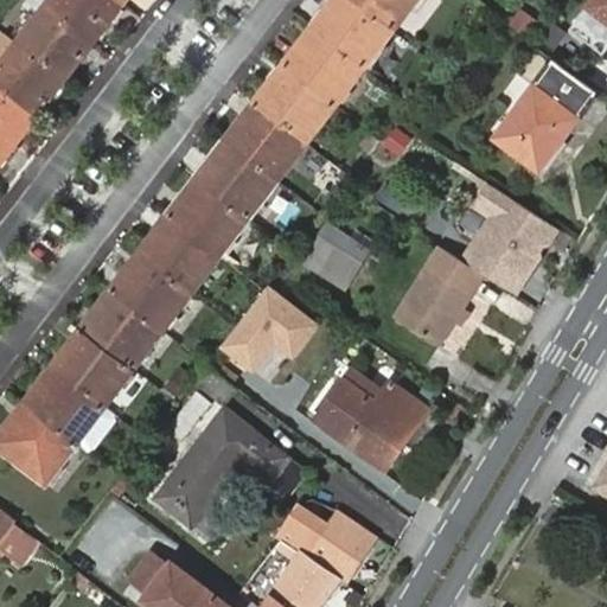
[(121,2),(117,0),(49,0),(46,5),(93,40),(121,2)]
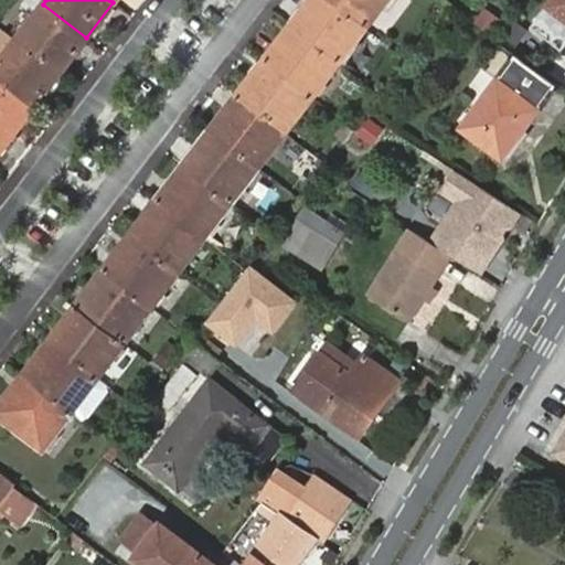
[(365,27),(330,0),(311,0),(291,28),(339,63),(365,27)]
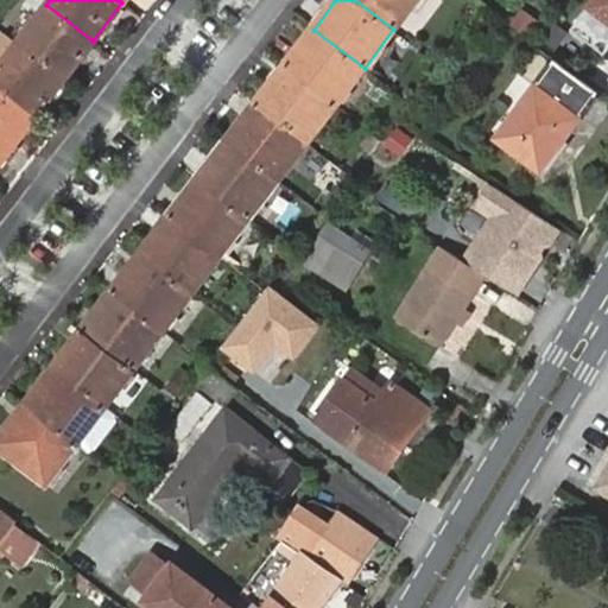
[(355,0),(393,29),(415,0),(355,0)]
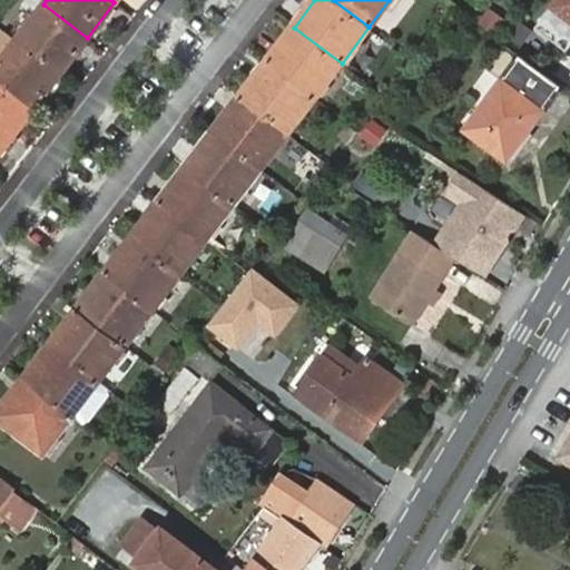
[(569,0),(558,0),(539,27),(567,49),(569,45),(569,0)]
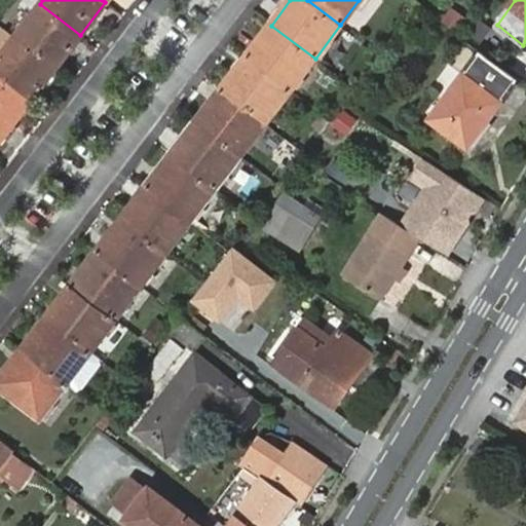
[(80,35),(40,4),(14,36),(54,68),(80,35)]
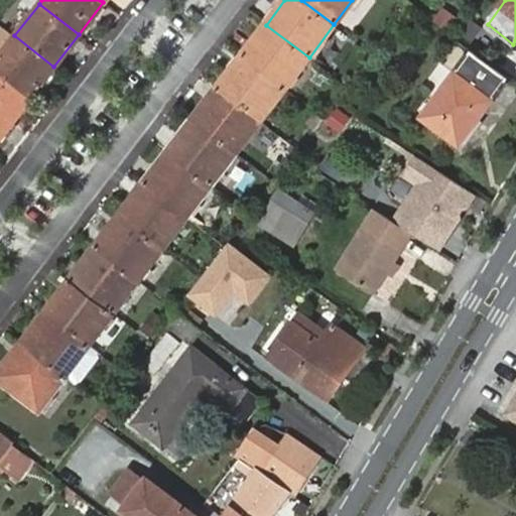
[(309,57),(266,25),(242,56),(285,89),(309,57)]
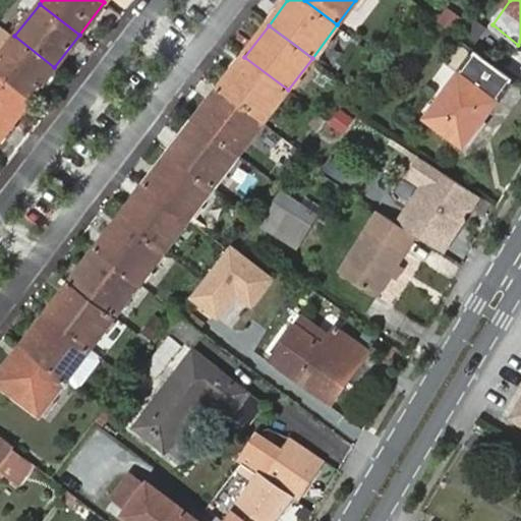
[(0,55),(14,36),(4,27),(0,33),(0,55)]
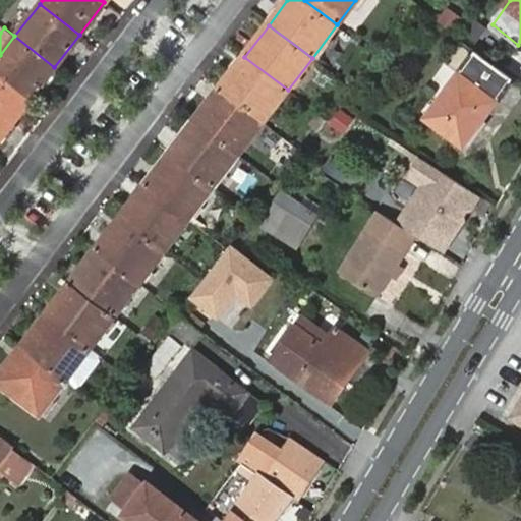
[(0,55),(0,75),(30,100),(54,67),(14,36),(0,55)]
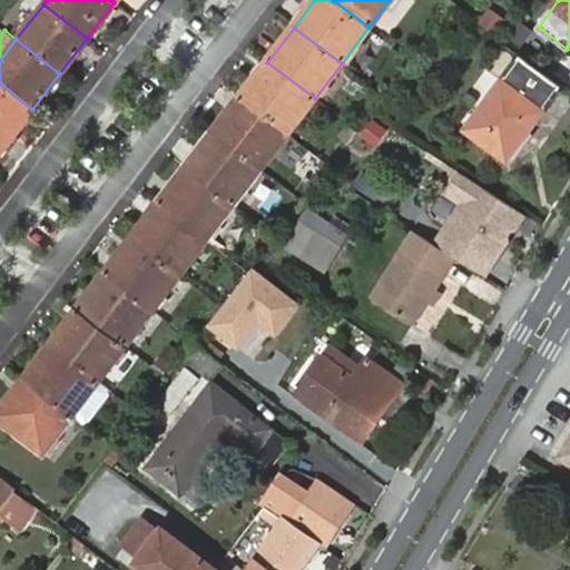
[(561,88),(522,58),(469,128),(509,157),(561,88)]
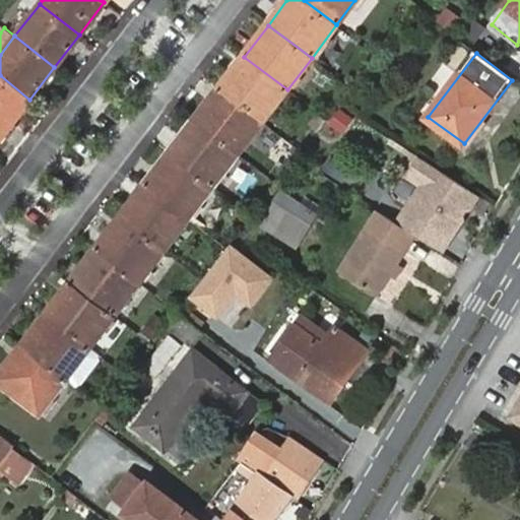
[(287,89),(244,57),(218,90),(261,124),(287,89)]
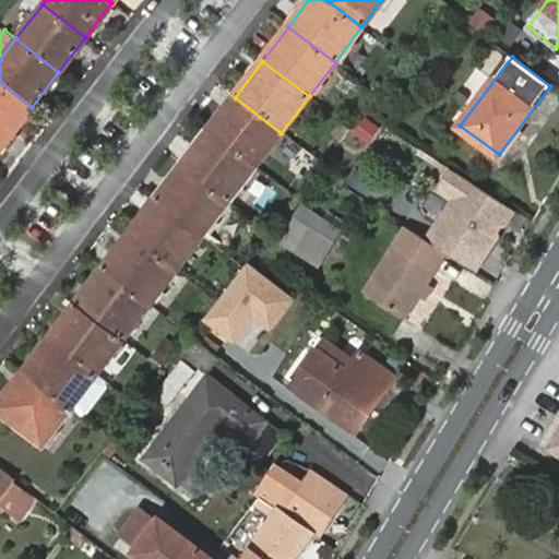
[(0,147),(32,107),(0,81),(0,147)]
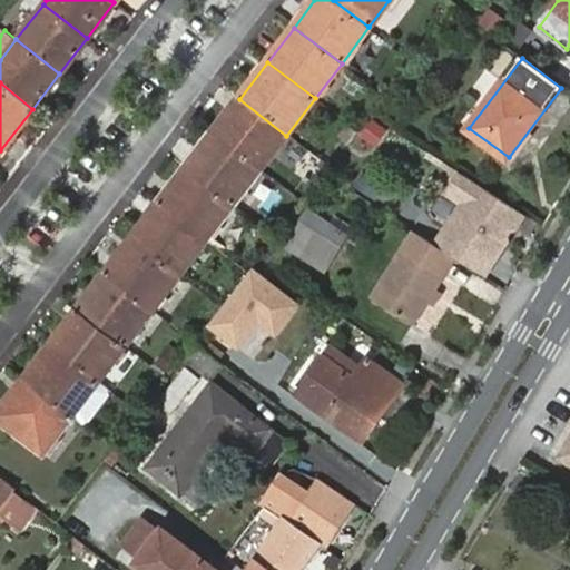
[(286,136),(239,99),(213,133),(261,169),(286,136)]
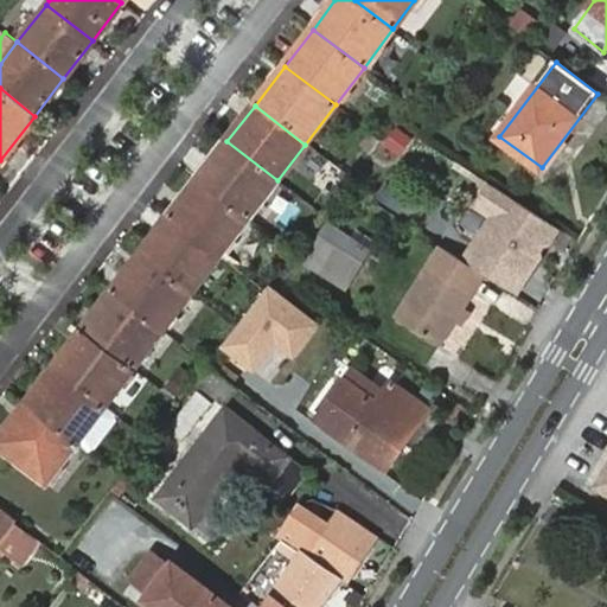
[(278,180),(227,141),(199,178),(249,217),(278,180)]
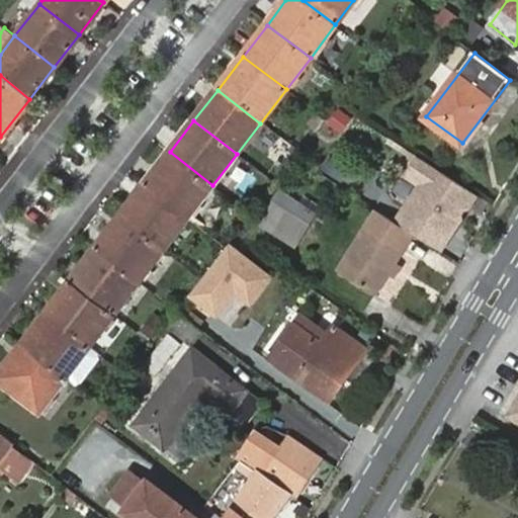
[(212,185),(170,152),(145,185),(188,218),(212,185)]
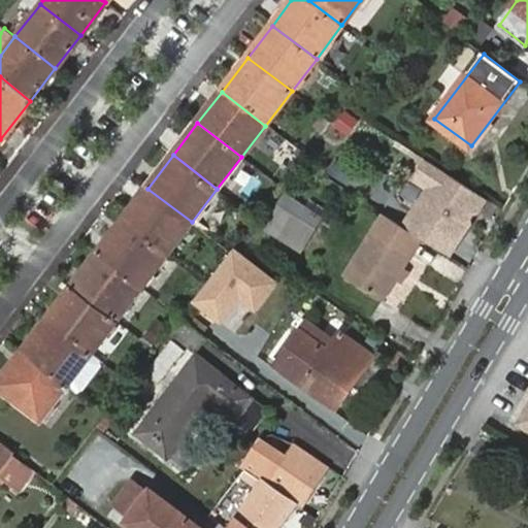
[(485,196),(429,161),(418,178),(433,187),(406,229),(421,238),(448,255),(485,196)]
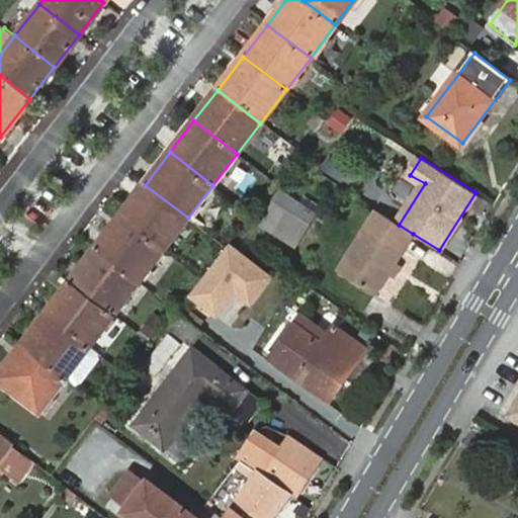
[(188,218),(145,185),(119,217),(164,249),(188,218)]
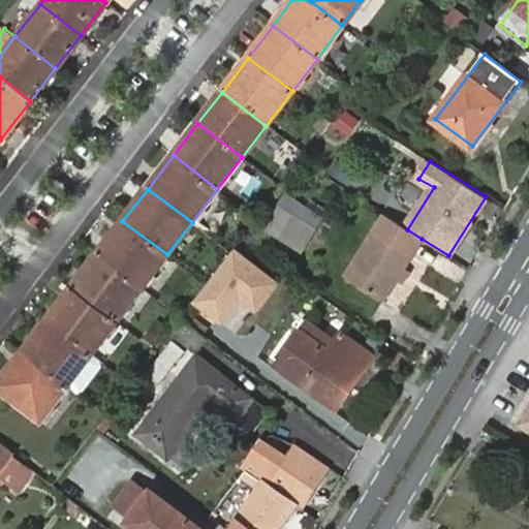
[(284,193),(263,228),(302,252),(323,217),(284,193)]
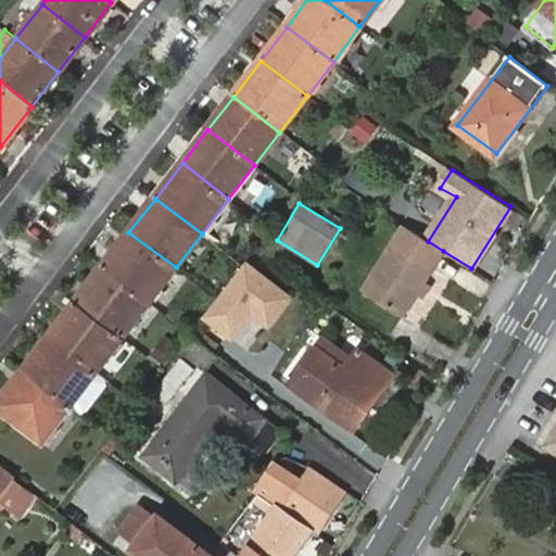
[(428,241),(404,227),(363,292),(401,316),(414,297),(422,282),(443,251),(428,241)]
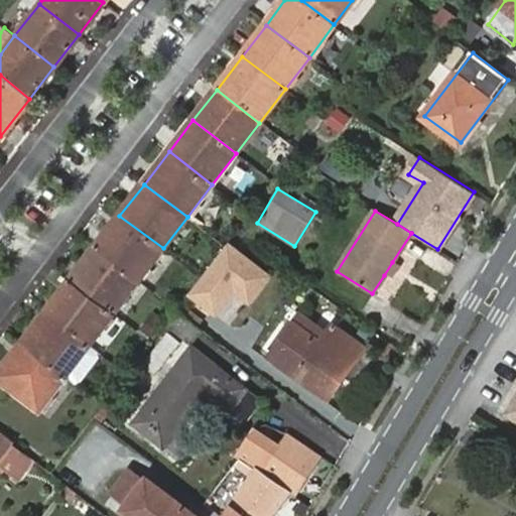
[(163,248),(119,216),(94,249),(138,281),(163,248)]
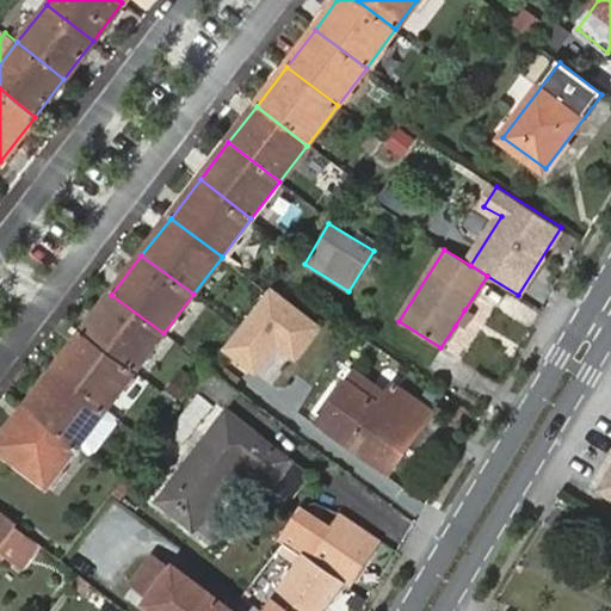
[(271,288),(221,350),(254,376),(278,347),(296,362),(322,328),(271,288)]
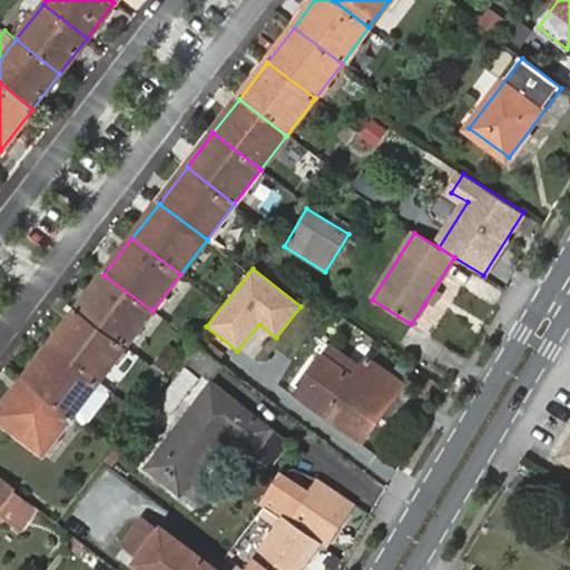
[(153,311),(104,275),(79,307),(127,344),(153,311)]
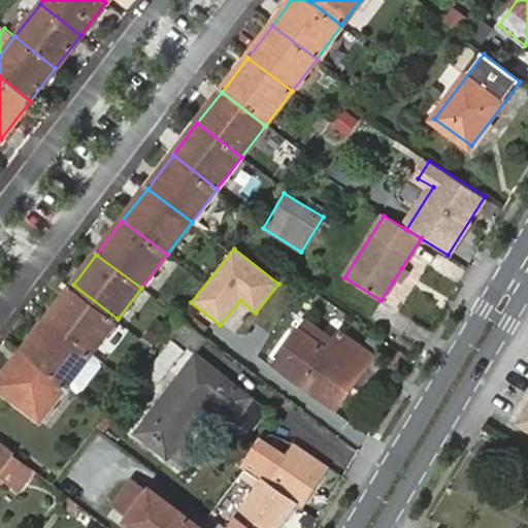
[(409,274),(401,268),(393,282),(401,287),(409,274)]
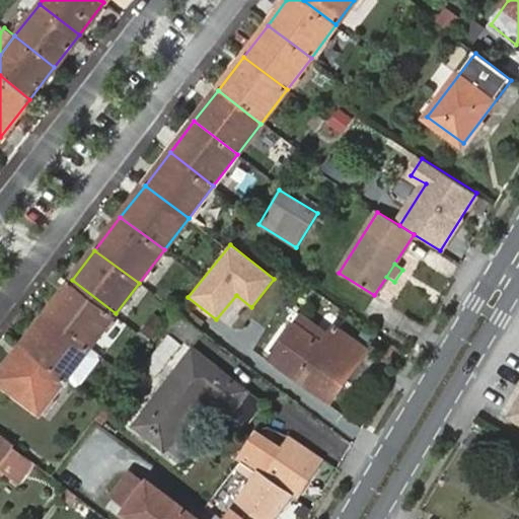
[(116,313),(72,280),(47,314),(90,347),(116,313)]
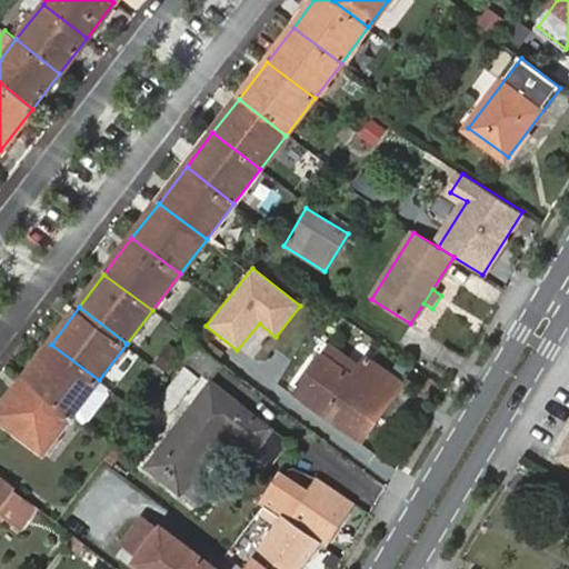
[(195,341),(182,357),(211,379),(225,363),(195,341)]
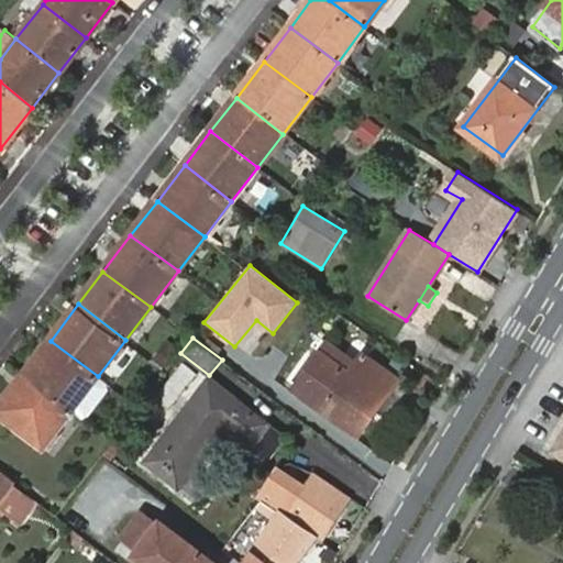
[(98,376),(51,341),(24,375),(72,410),(98,376)]
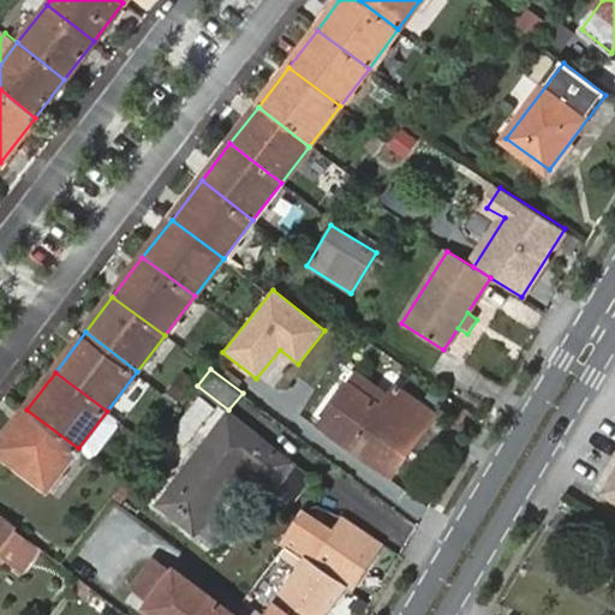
[(350,384),(321,425),(392,472),(431,413),(396,388),(382,406),(350,384)]
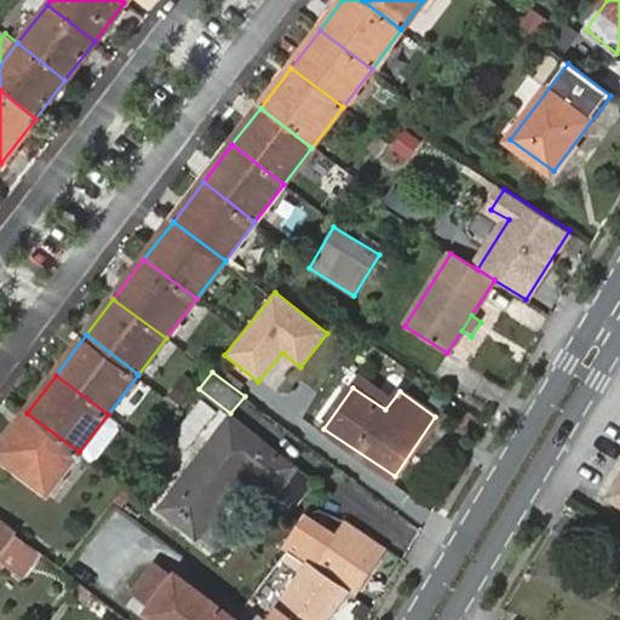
[(201,400),(172,436),(188,447),(217,411),(201,400)]
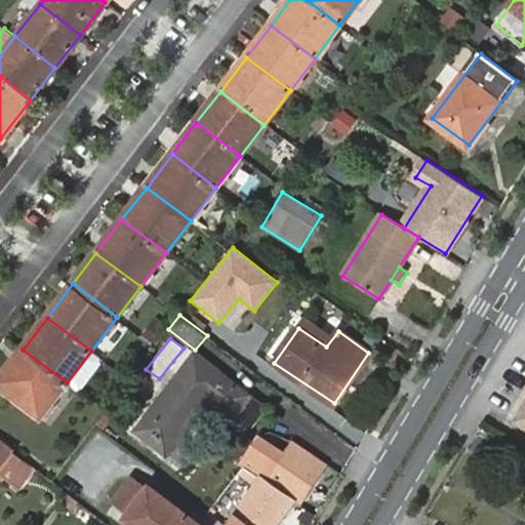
[(67,382),(23,350),(0,377),(0,386),(41,416),(67,382)]
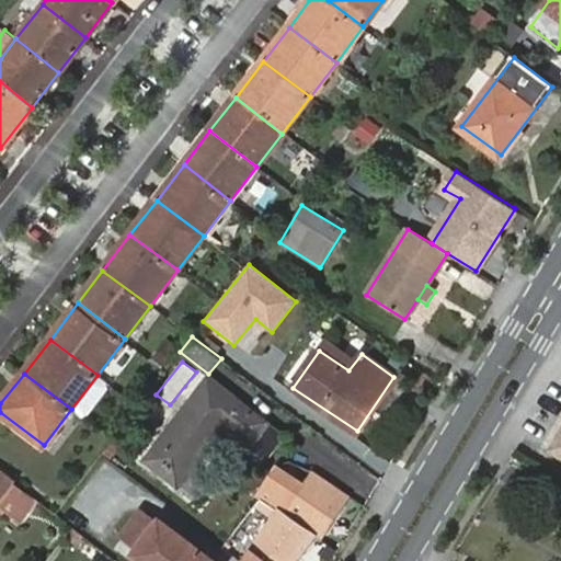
[(208,378),(146,459),(178,485),(225,426),(249,444),(266,421),(208,378)]
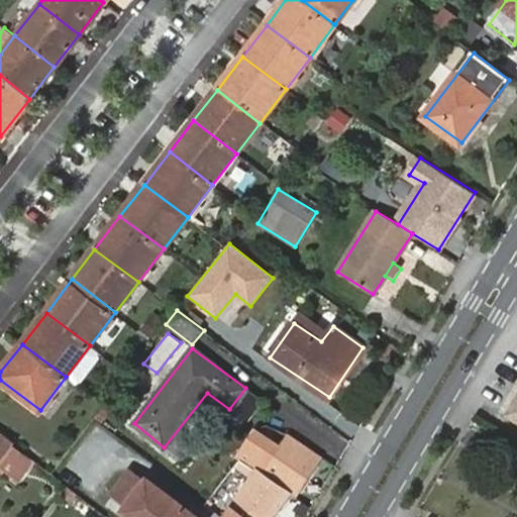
[(516,383),(501,411),(510,416),(516,402),(516,383)]
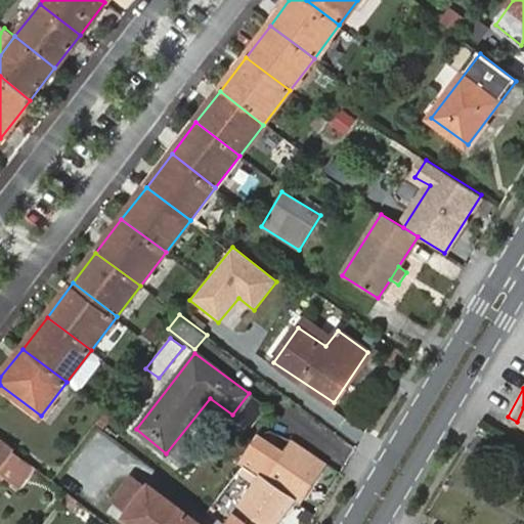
[(259,433),(238,464),(244,469),(245,466),(247,464),(261,474),(296,498),(297,499),(323,462),(291,438),(282,449),(259,433)]
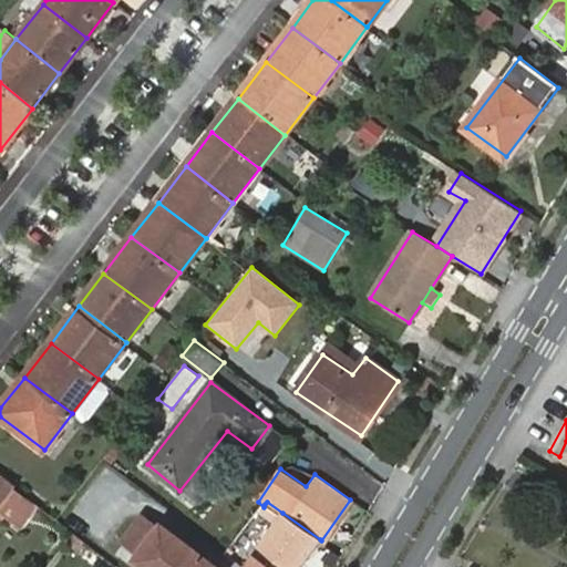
[(14,486),(0,476),(0,505),(12,488),(14,486)]
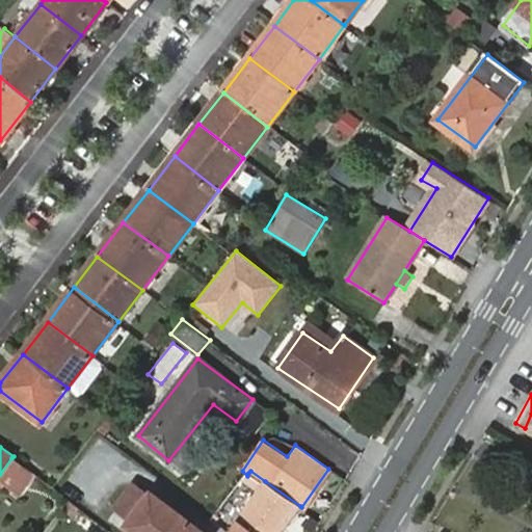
[(248,473),(247,476),(242,482),(257,493),(263,483),(248,473)]
